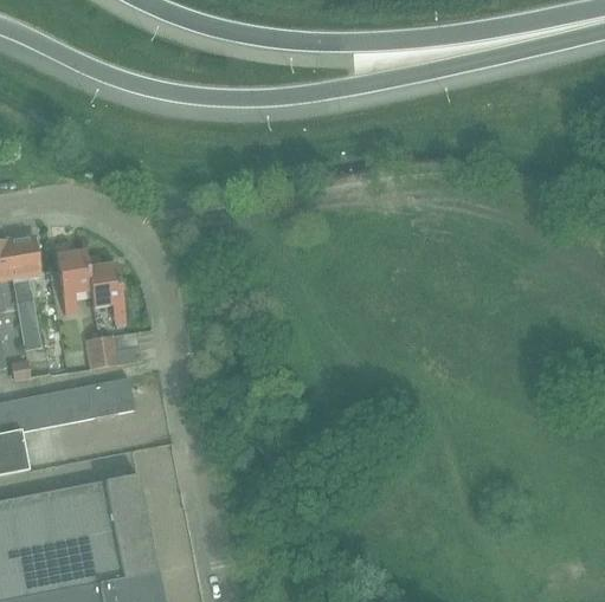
[(7,239),(13,278),(17,303),(26,350),(42,348),(31,287),(29,276),(43,273),(39,246),(37,246),(34,234),(7,239)]
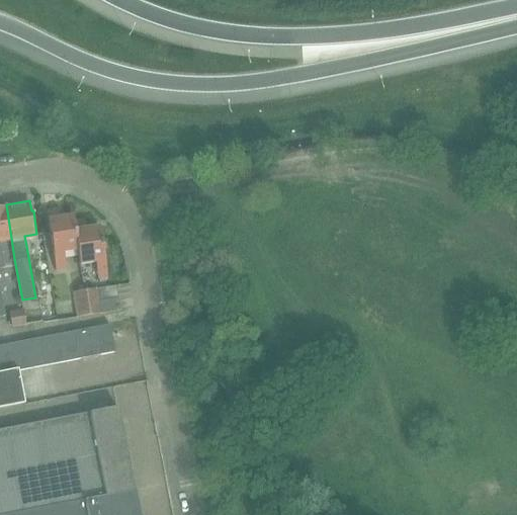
[(0,240),(11,238),(6,203),(0,204),(0,266),(5,266),(3,251),(0,240)]
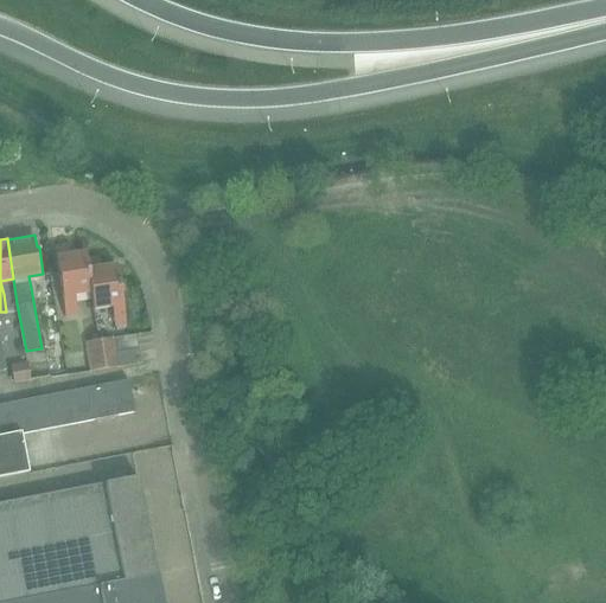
[(76,294),(91,290),(87,257),(85,250),(69,252),(68,242),(55,244),(68,316),(80,314),(76,294)]
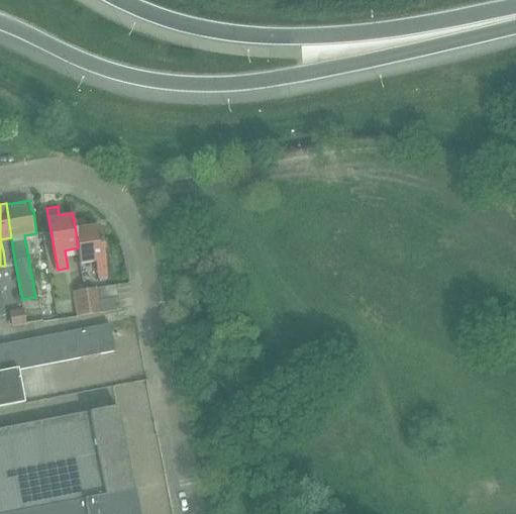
[(74,219),(78,247),(81,262),(95,259),(98,276),(108,275),(103,243),(100,224),(85,226),(84,217),(74,219)]
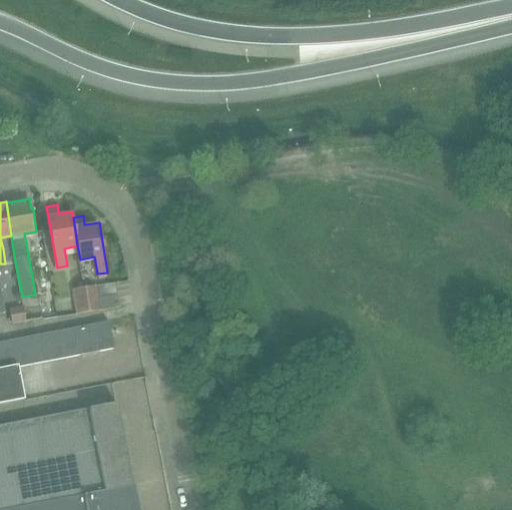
[(73,287),(75,300),(95,297),(93,284),(73,287)]
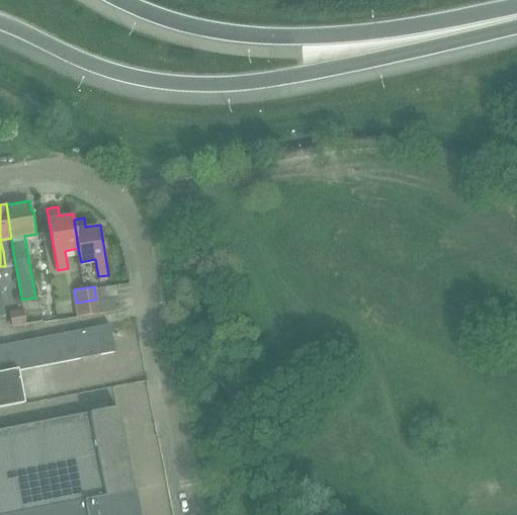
[(96,299),(76,303),(78,315),(98,312),(121,308),(119,295),(96,299)]
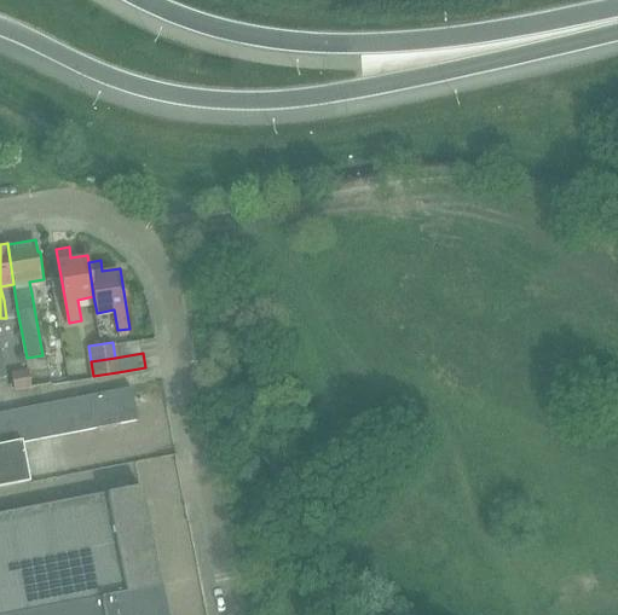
[(12,371),(16,388),(32,386),(28,369),(12,371)]
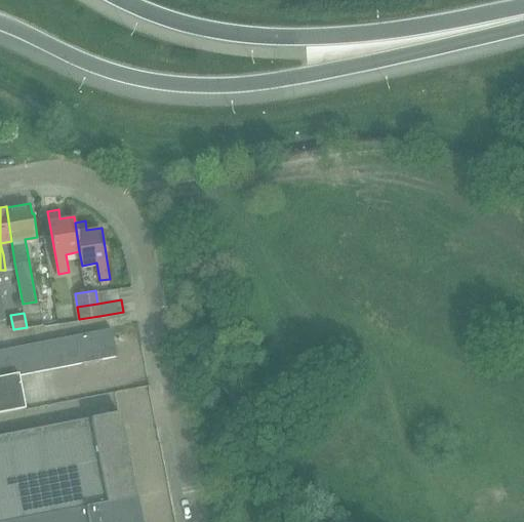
[(175,326),(178,340),(189,338),(186,325),(175,326)]
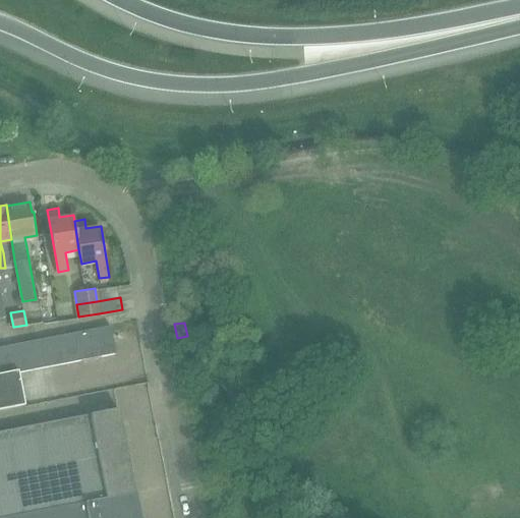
[(111,324),(91,328),(0,345),(0,408),(24,404),(18,370),(116,352),(111,324)]
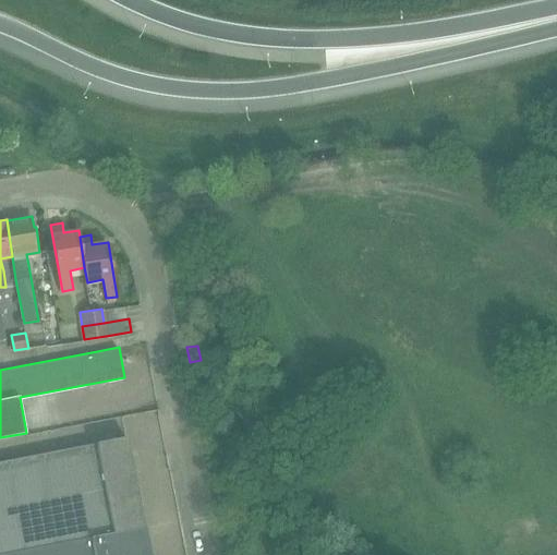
[(147,541),(126,436),(0,460),(0,554),(149,554),(147,540),(147,541)]
